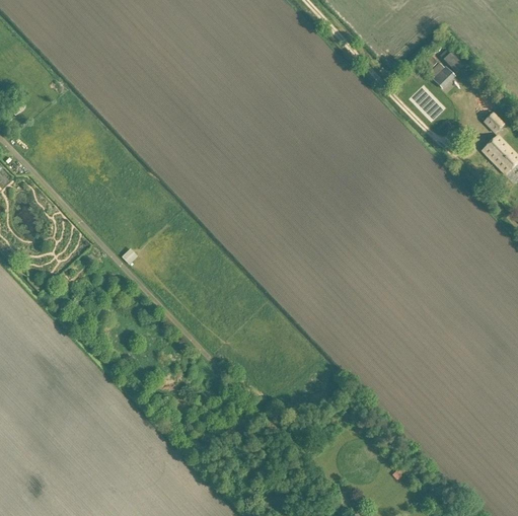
[(424,64),(429,70),(434,66),(429,60),(424,64)]
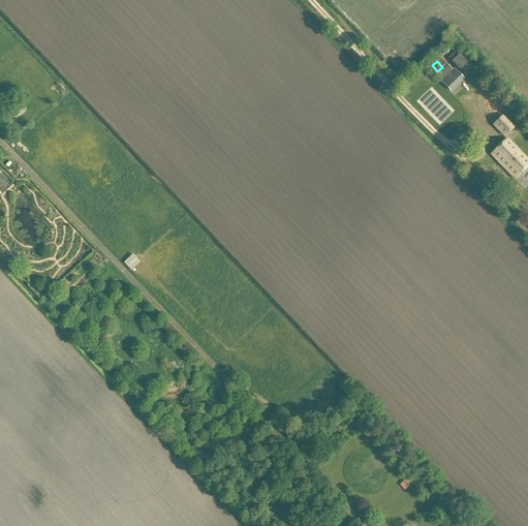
[(448,63),(438,73),(443,78),(454,68),(448,63)]
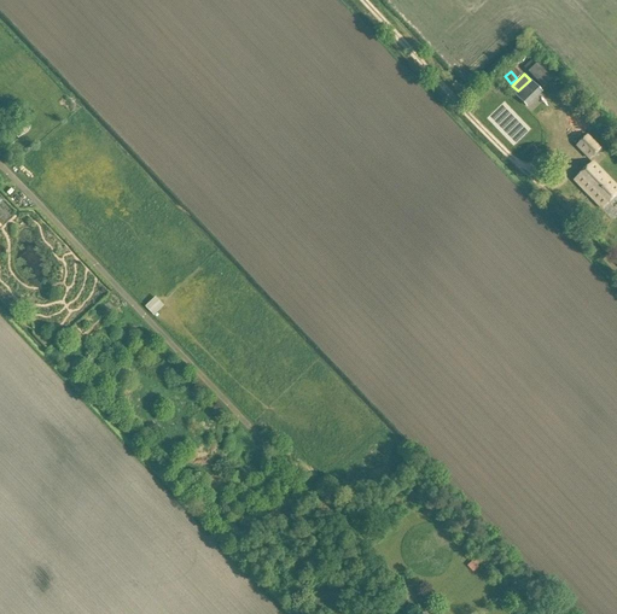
[(518,91),(516,93),(528,105),(543,89),(531,79),(530,80),(518,91)]
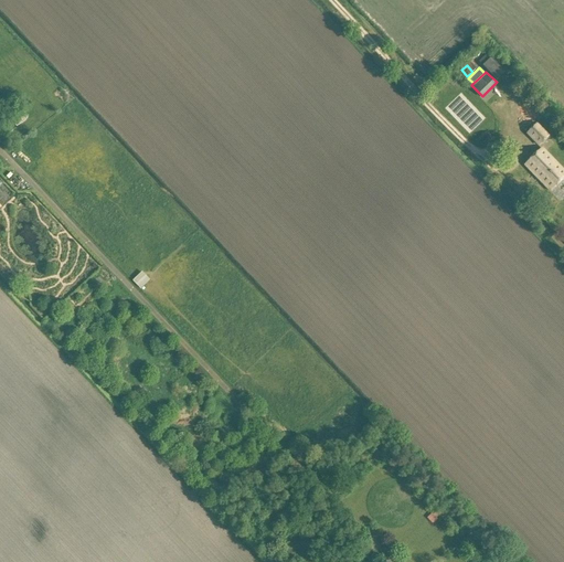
[(549,135),(536,122),(527,131),(540,145),(549,135)]
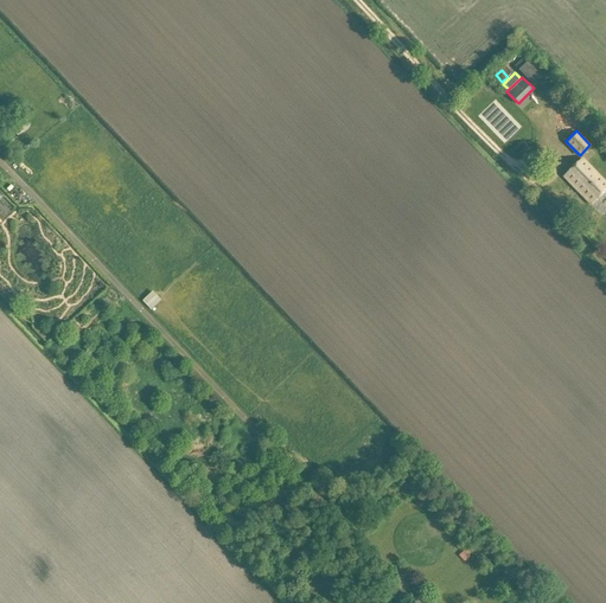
[(605,180),(584,158),(565,177),(591,204),(605,188),(605,180)]
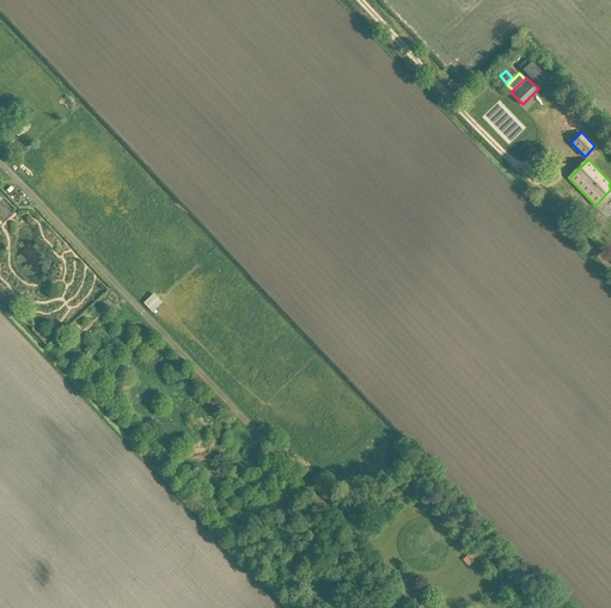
[(153,290),(142,300),(152,309),(163,300),(153,290)]
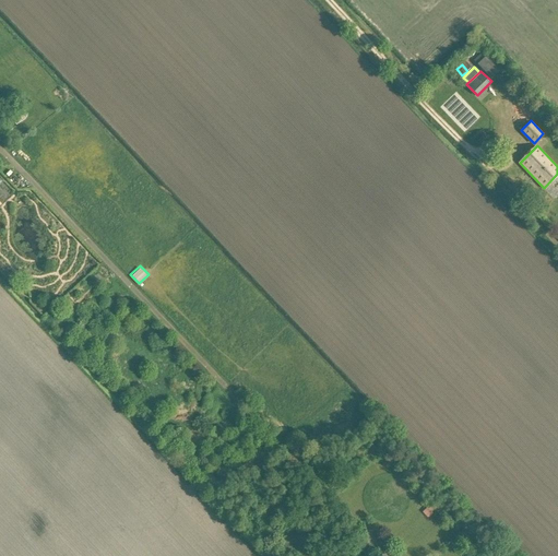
[(285,434),(297,445),(305,437),(293,426),(285,434)]
